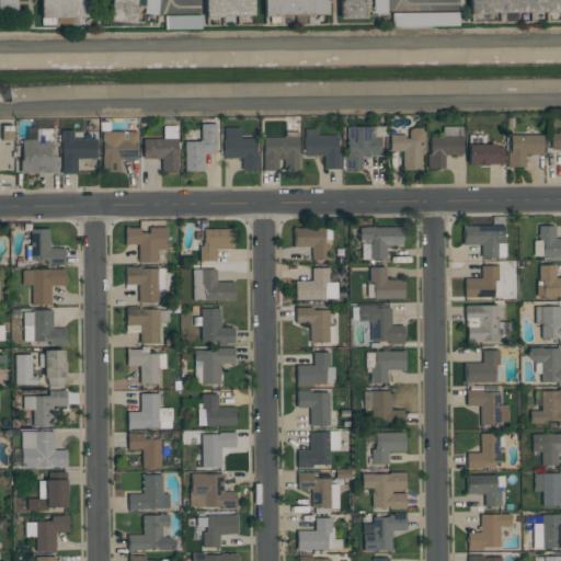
[(0,0),(13,0),(14,11),(0,11),(0,0)]
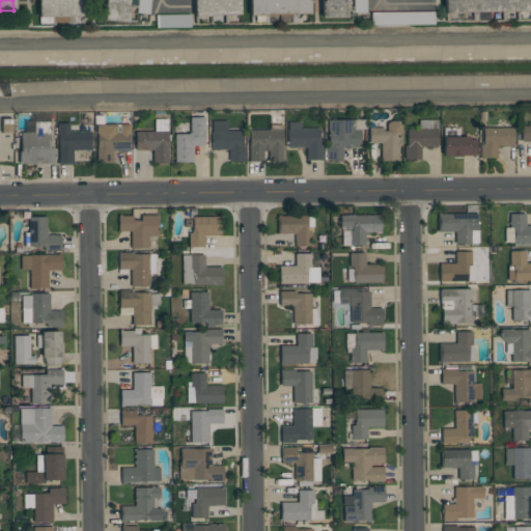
[(35,18),(35,0),(82,0),(82,2),(85,2),(85,18),(35,18)]
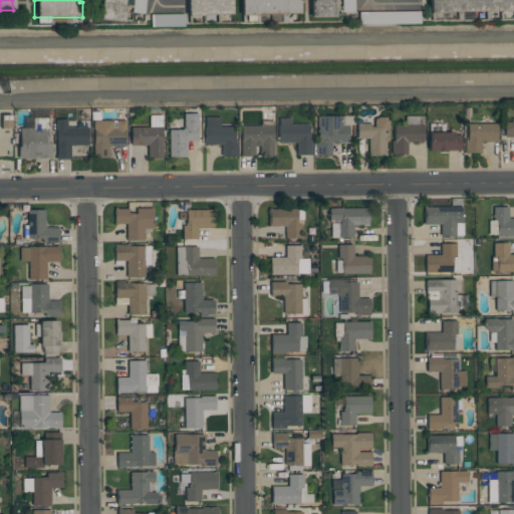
[(122,0),(122,6),(124,6),(122,22),(97,19),(99,0),(122,0)]
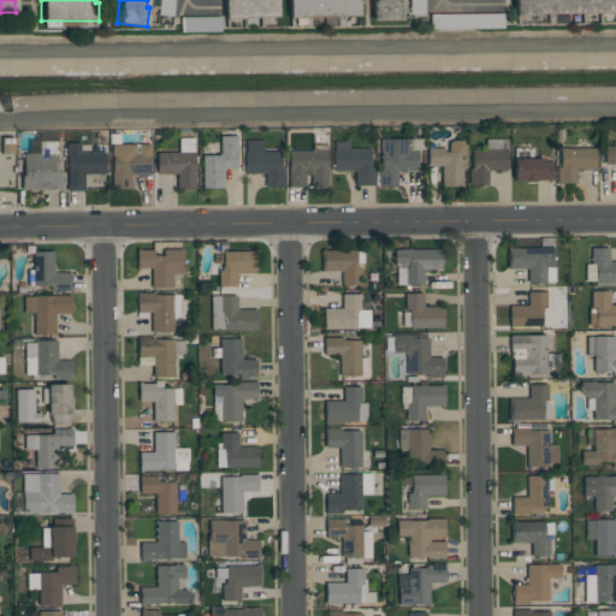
[(158,15),(159,0),(173,0),(172,16),(158,15)]
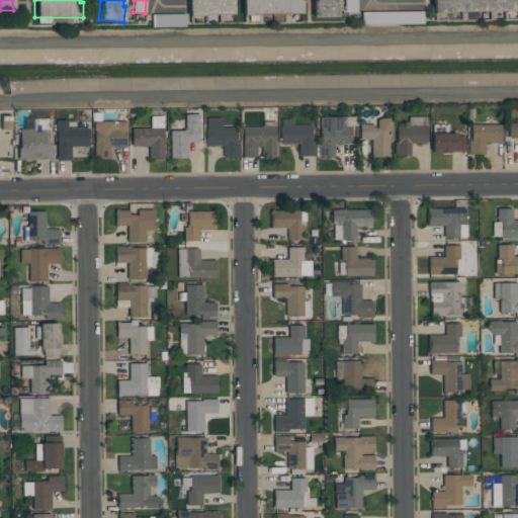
[(188,0),(232,0),(233,15),(188,15),(188,0)]
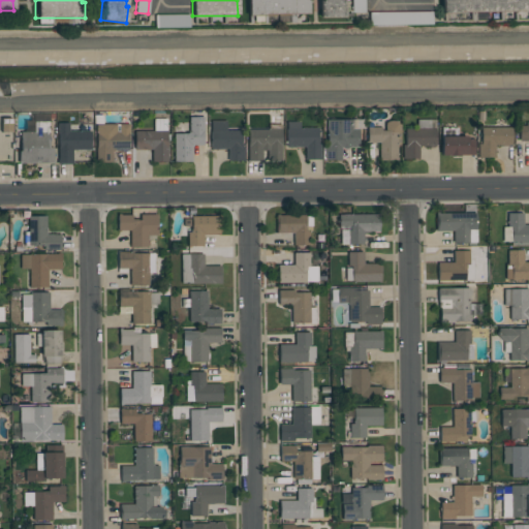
[(309,0),(309,14),(247,14),(247,0),(309,0)]
